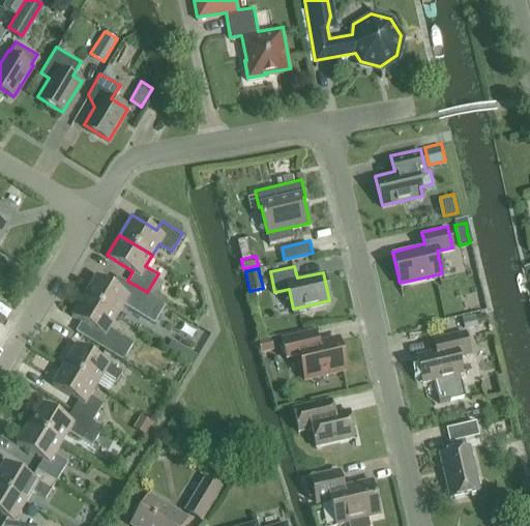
[(95,273),(83,294),(99,303),(116,314),(123,302),(136,311),(153,321),(165,302),(146,292),(147,292),(127,281),(122,278),(116,286),(95,273)]
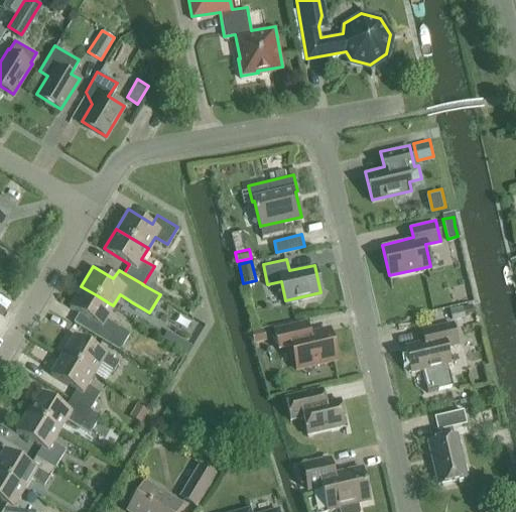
[(92,320),(87,329),(119,348),(129,331),(106,316),(113,305),(97,295),(81,286),(70,305),(92,320)]
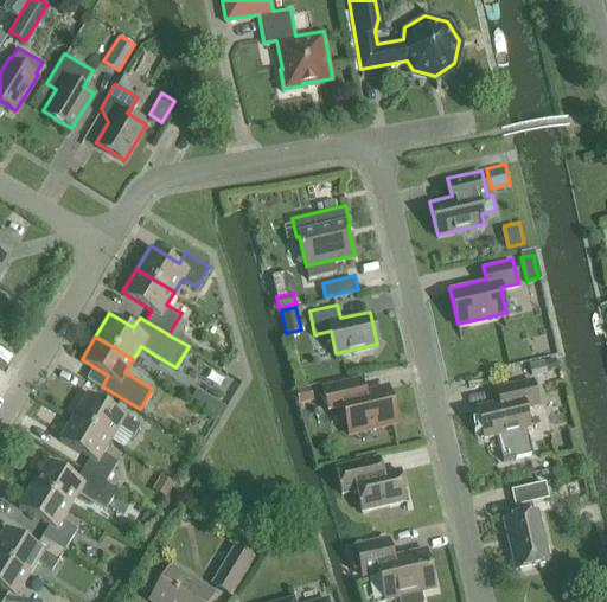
[(556,365),(554,354),(542,357),(544,367),(556,365)]
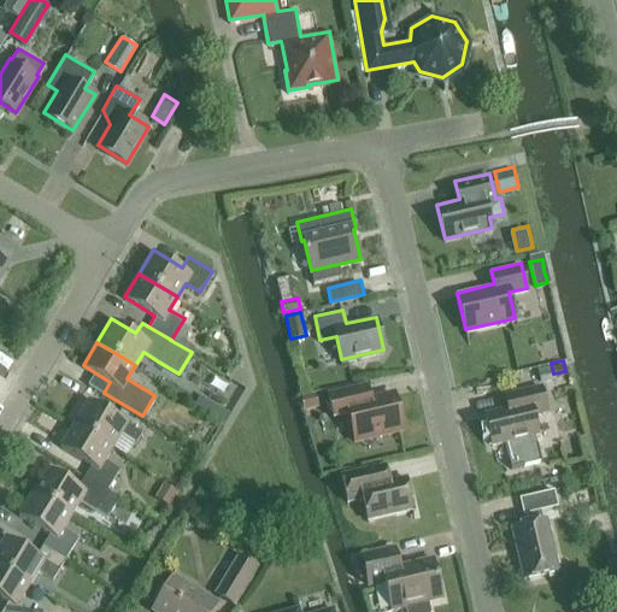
[(553,374),(551,363),(536,366),(540,381),(554,377),(553,374)]
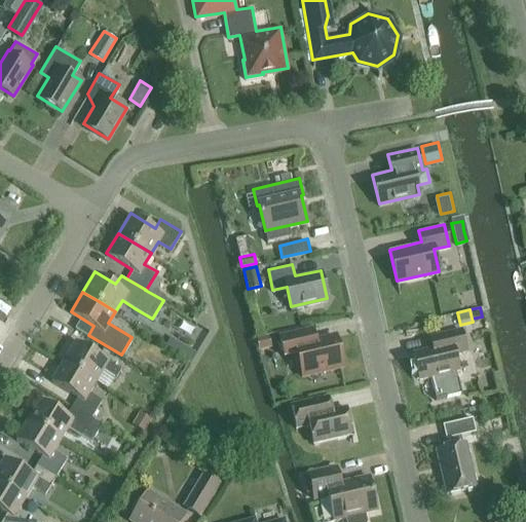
[(302,373),(342,364),(336,334),(310,340),(307,327),(278,334),(283,349),(295,346),(302,373)]
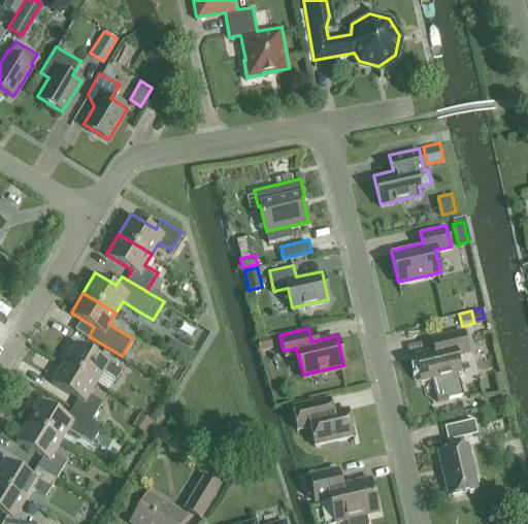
[(467,351),(463,329),(438,334),(441,347),(415,353),(421,380),(432,377),(437,399),(462,393),(457,370),(460,370),(456,353),(467,351)]
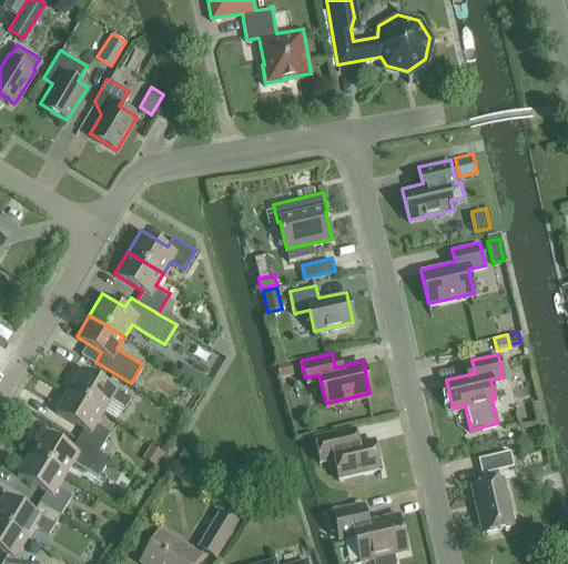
[(184,362),(179,371),(205,386),(211,379),(184,362)]
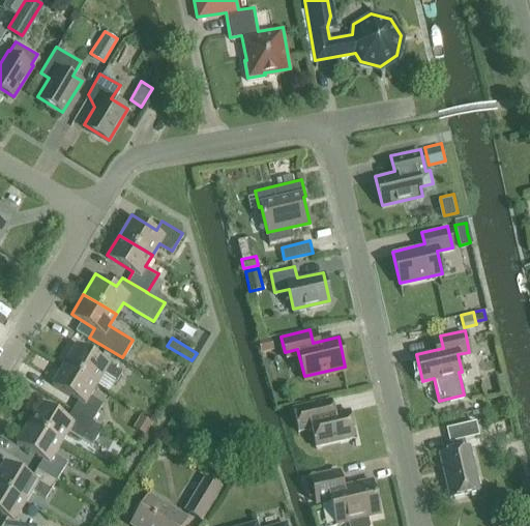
[(281,352),(277,339),(266,342),(269,354),(281,352)]
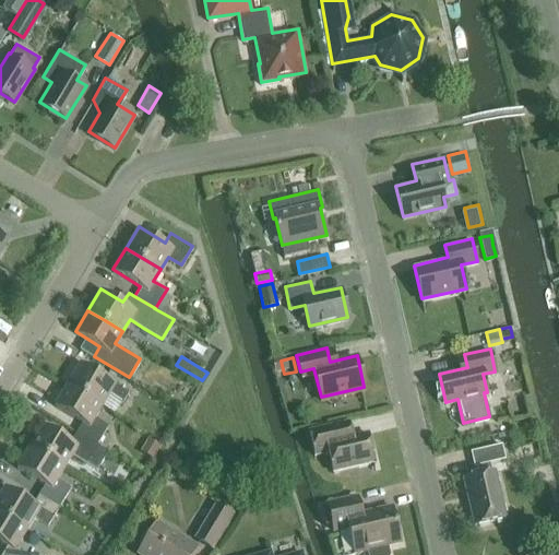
[(67,382),(102,403),(109,391),(122,400),(128,390),(80,361),(67,382)]
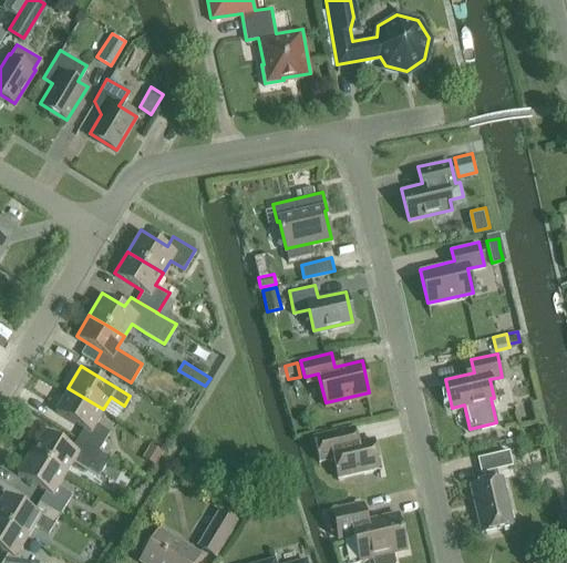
[(98,449),(110,430),(96,421),(103,409),(68,388),(55,409),(83,427),(78,437),(98,449)]
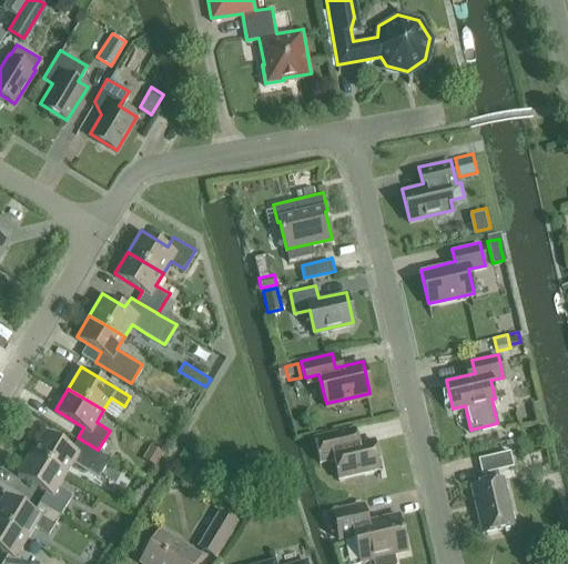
[(373,437),(356,442),(353,427),(314,436),(320,461),(333,457),(337,476),(381,466),(373,437)]
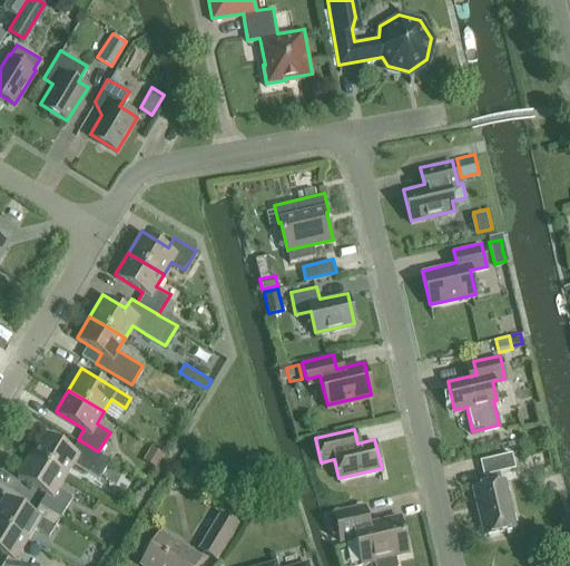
[(43,431),(30,454),(66,475),(74,462),(98,477),(110,458),(98,451),(78,439),(71,449),(43,431)]
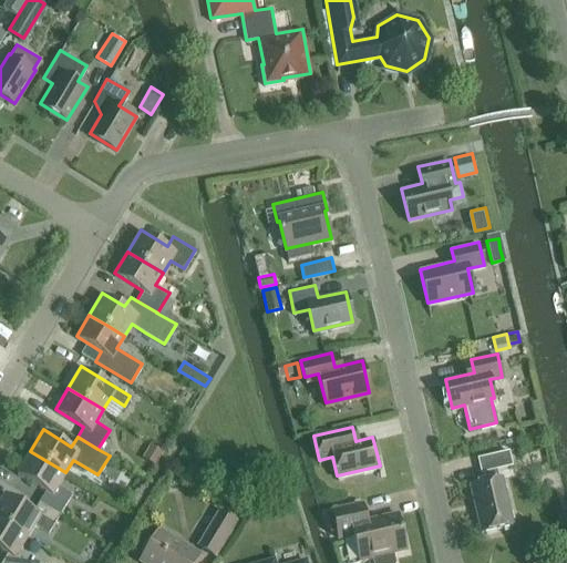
[(151,444),(143,457),(153,462),(161,450),(151,444)]
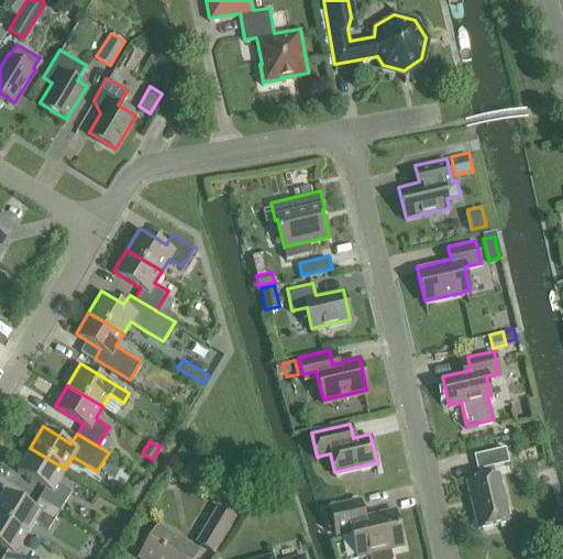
[(494,463),(508,460),(505,445),(474,452),(477,468),(479,467),(482,475),(466,479),(477,526),(508,519),(497,472),(496,472),(494,463)]
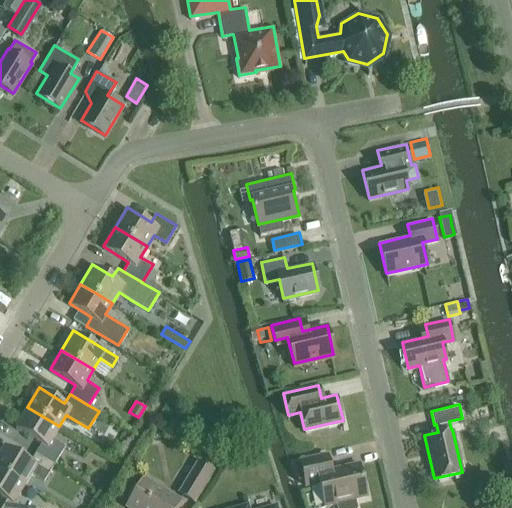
[(40,442),(35,451),(54,462),(64,445),(52,437),(59,426),(27,407),(15,426),(40,442)]
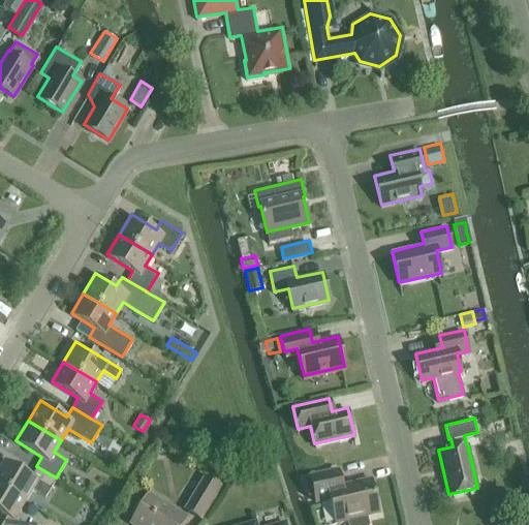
[(4,459),(0,465),(0,484),(25,499),(32,488),(44,495),(56,477),(36,466),(30,474),(4,459)]
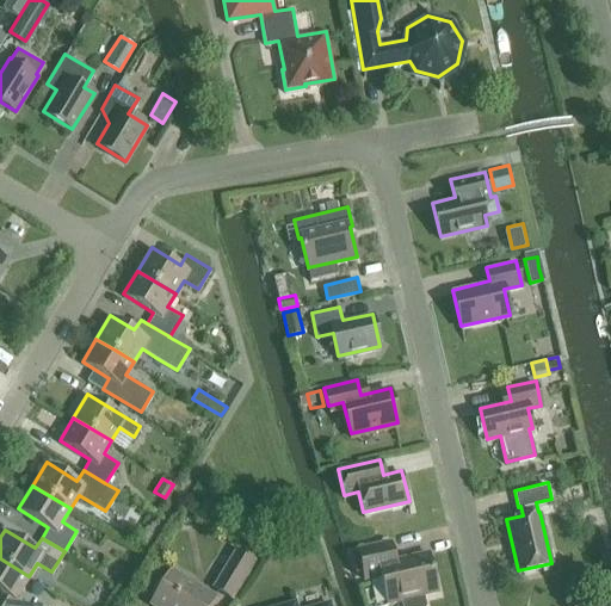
[(423,593),(438,589),(429,550),(394,558),(390,539),(357,546),(364,577),(381,574),(388,601),(401,599),(402,605),(423,605),(425,603),(423,593)]
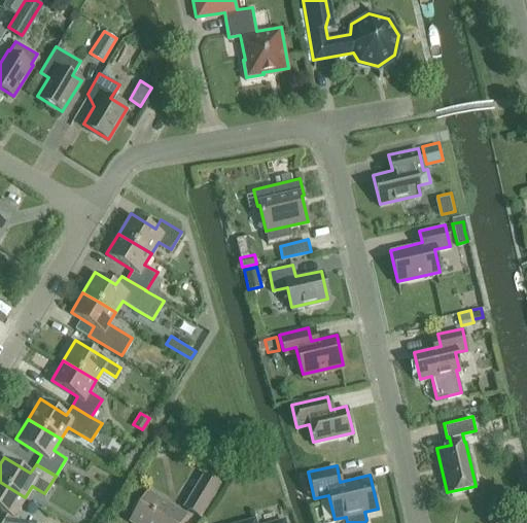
[(199,514),(218,482),(204,474),(184,506),(199,514)]
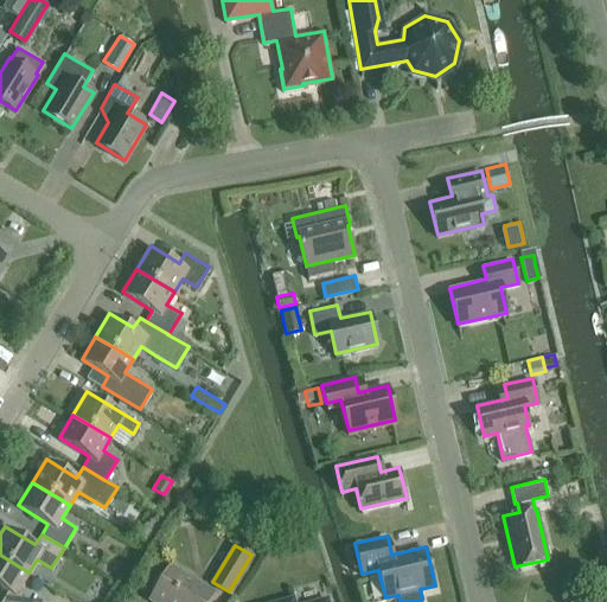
[(29,572),(0,555),(0,586),(7,590),(0,601),(48,601),(49,601),(21,586),(29,572)]
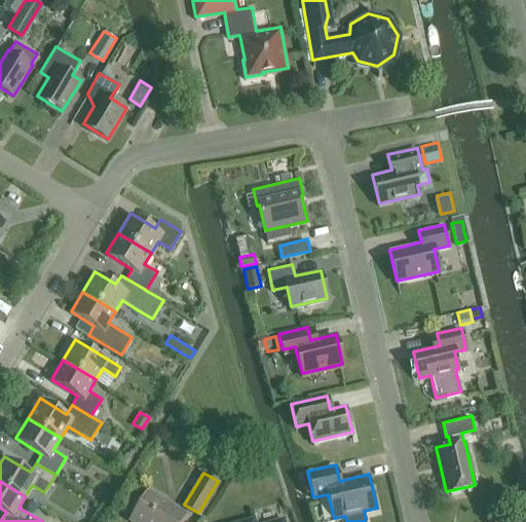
[(138,521),(178,521),(184,514),(147,491),(130,517),(138,521)]
